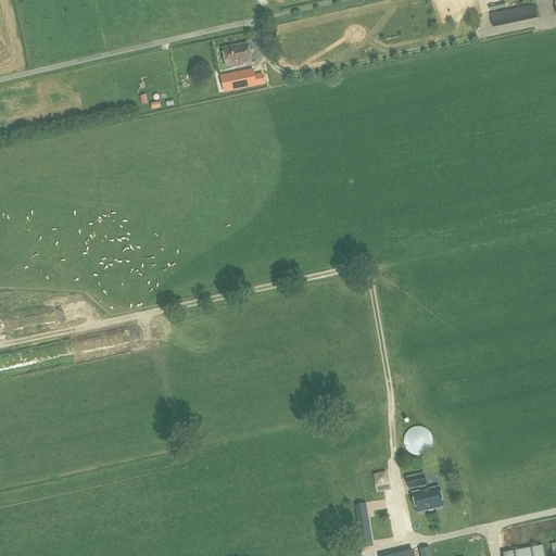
[(534,4),(502,11),(491,13),(494,27),(536,17),(534,4)]
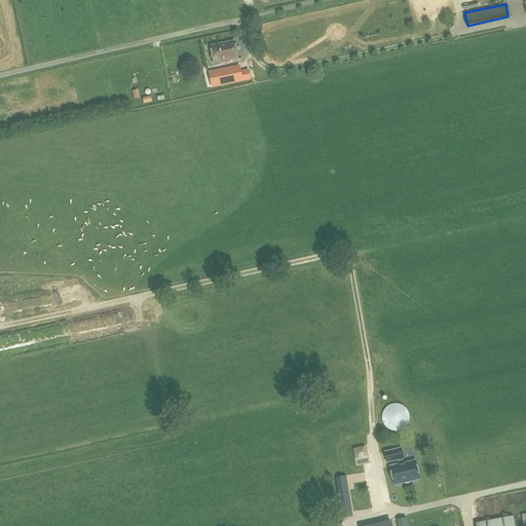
[(446,12),(447,26),(460,25),(460,12),(446,12)]
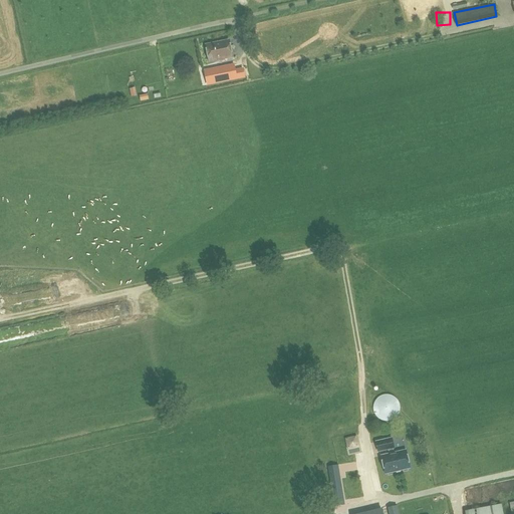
[(232,56),(229,40),(206,45),(209,61),(232,56)]
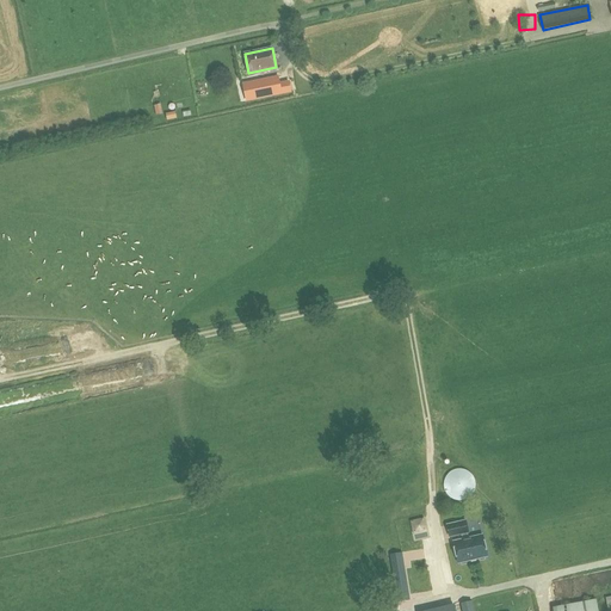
[(266,98),(282,94),(278,76),(263,80),(266,98)]
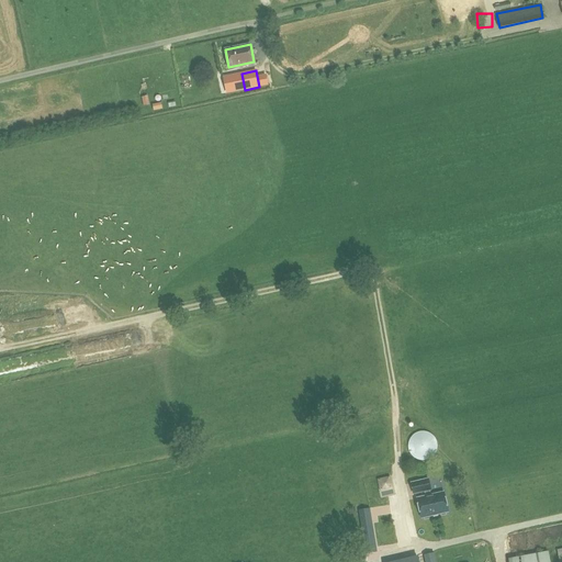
[(411,453),(414,458),(419,460),(424,460),(430,459),(434,456),(437,450),(437,442),(435,437),(429,433),(424,431),(419,431),(415,434),(412,436),(408,441),(408,447),(408,450),(411,453)]
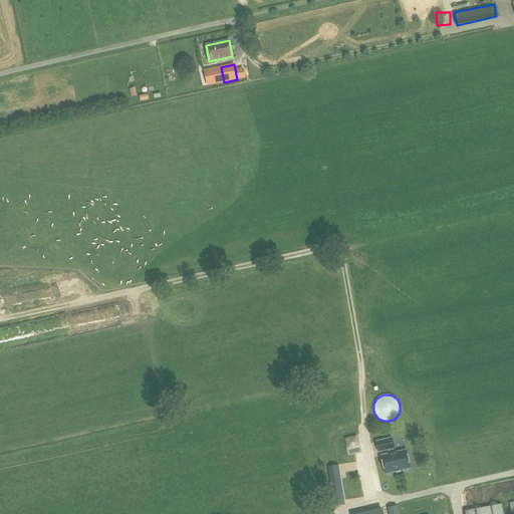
[(375,442),(378,452),(394,448),(392,439),(375,442)]
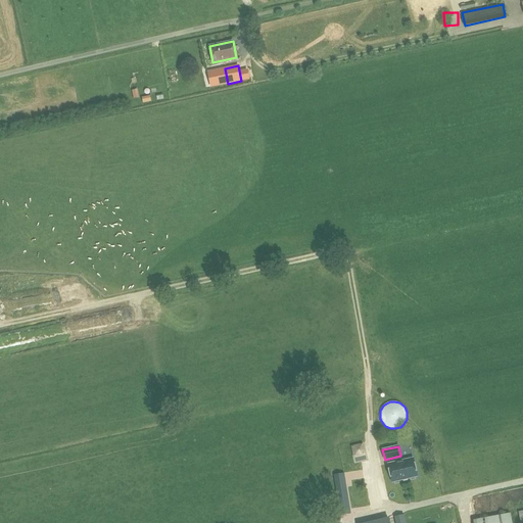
[(388,464),(392,482),(417,476),(413,459),(388,464)]
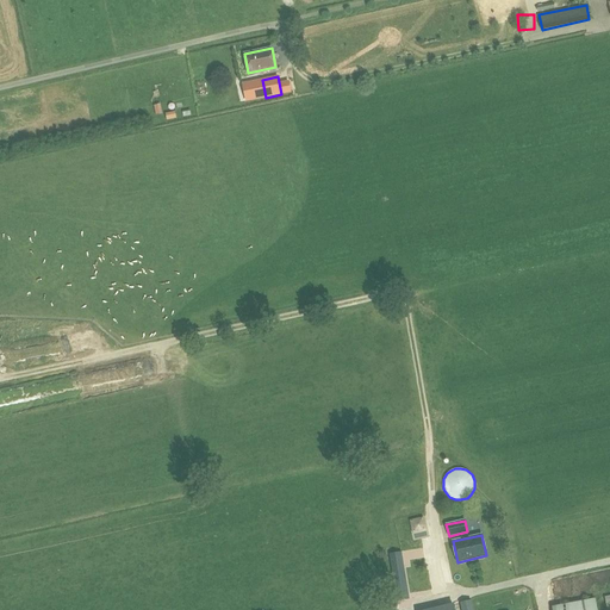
[(410,599),(403,556),(390,559),(397,601),(410,599)]
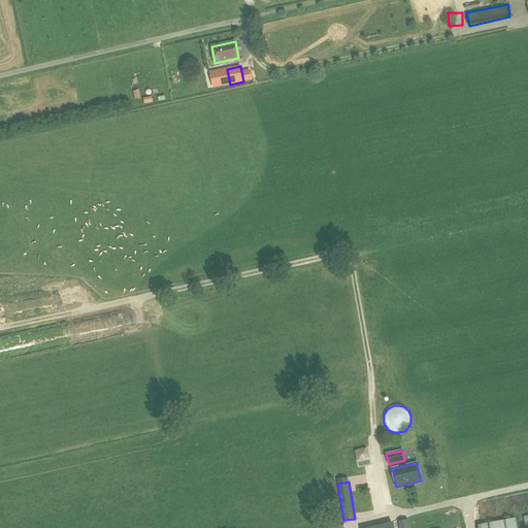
[(516,527),(514,519),(477,526),(477,527),(516,527)]
